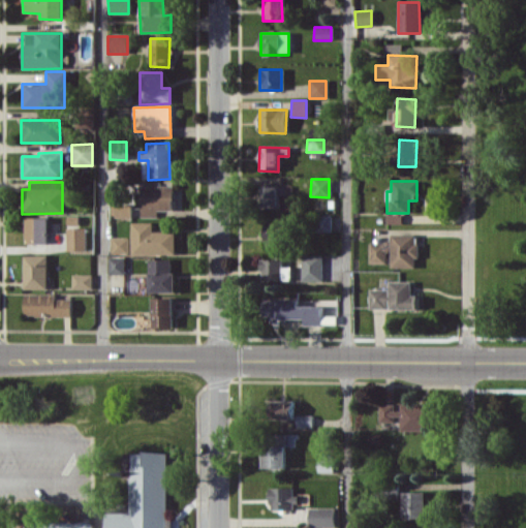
[(172,186),(140,186),(140,218),(156,218),(156,211),(172,211),(172,186)]
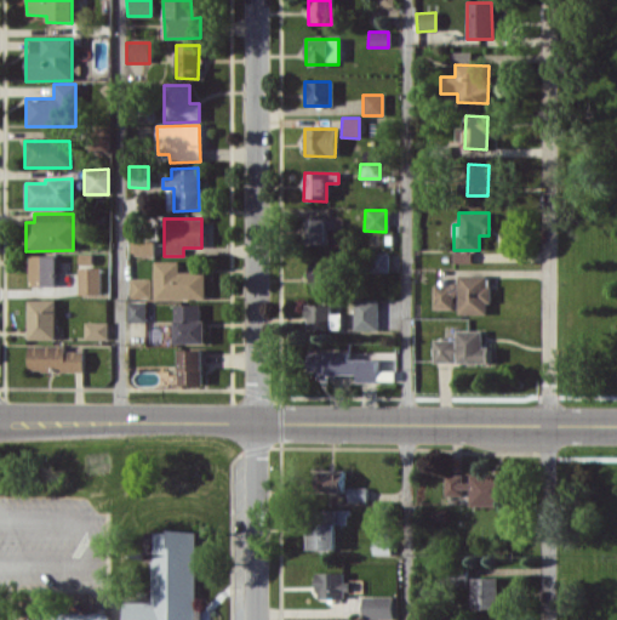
[(325,229),(333,229),(333,219),(304,219),(303,245),(325,245),(325,229)]
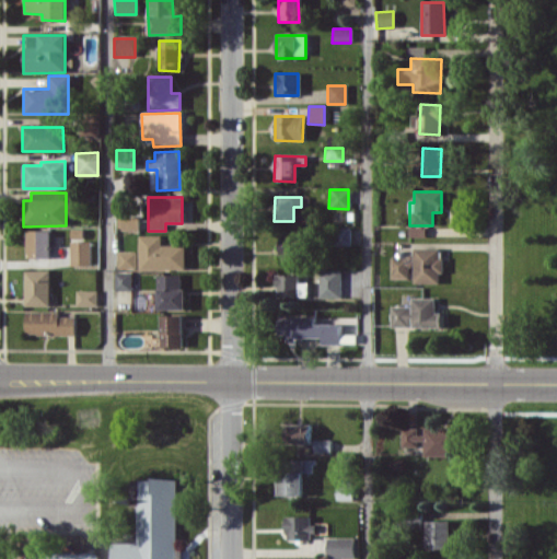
[(115,231),(138,230),(138,216),(115,217),(115,231)]
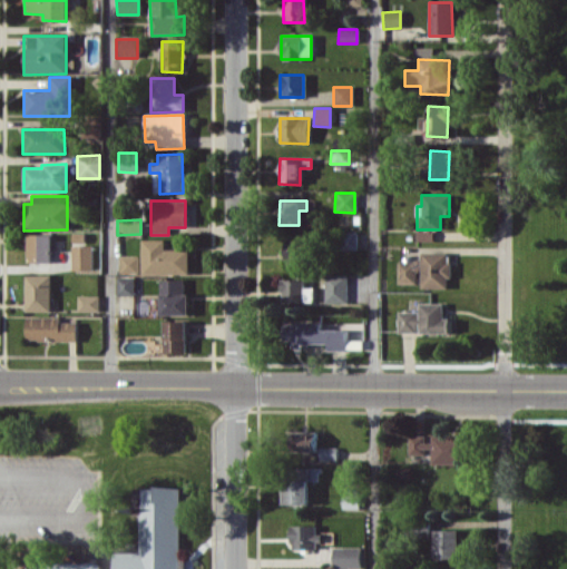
[(416,242),(432,241),(432,231),(414,231),(416,242)]
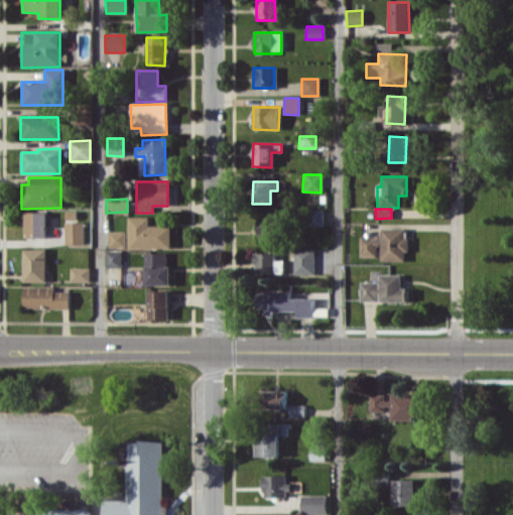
[(321,227),(321,210),(307,211),(307,227),(321,227)]
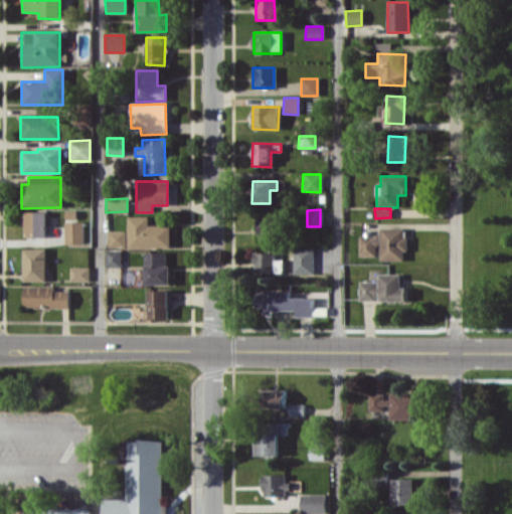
[(23,212),(22,237),(45,237),(45,212),(23,212)]
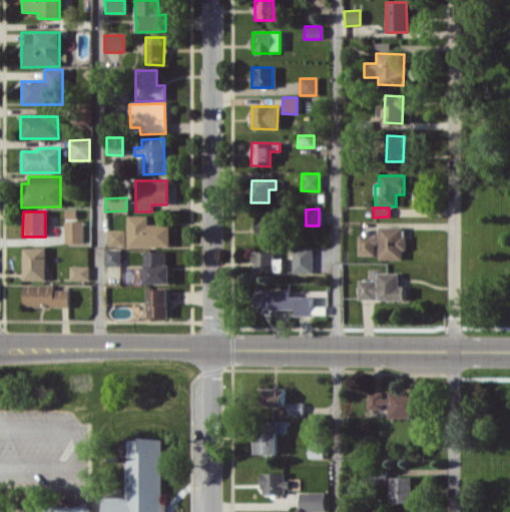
[(127,247),(168,246),(168,224),(147,225),(147,215),(126,215),(127,247)]
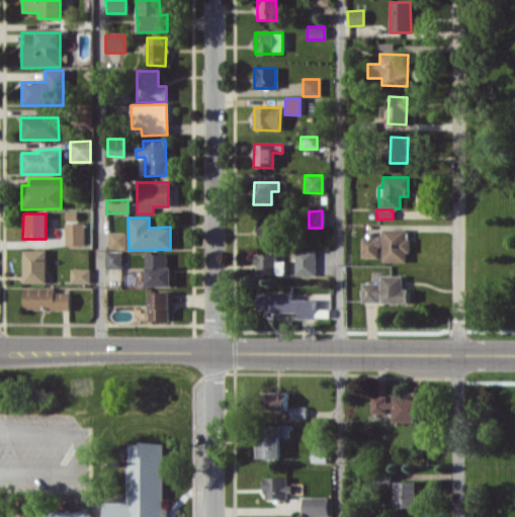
[(257,242),(277,242),(278,219),(258,219),(257,242)]
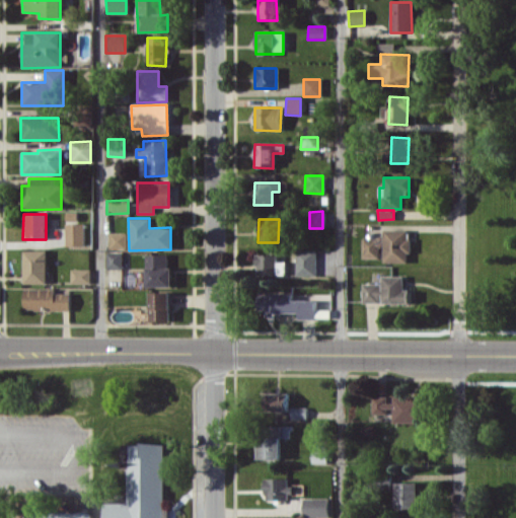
[(82,223),(64,224),(65,246),(83,246),(82,223)]
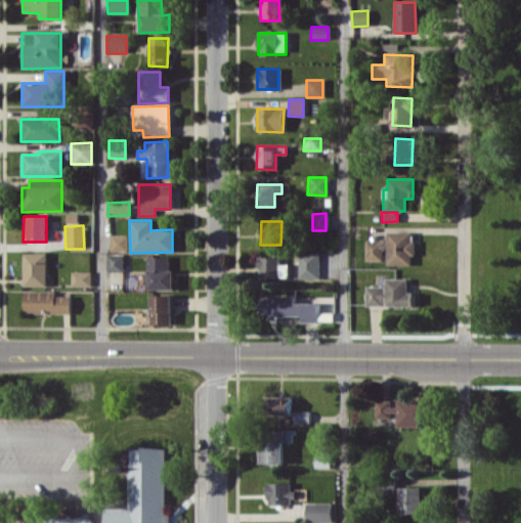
[(364,241),(364,261),(384,261),(384,265),(411,265),(413,232),(386,232),(386,241),(364,241)]
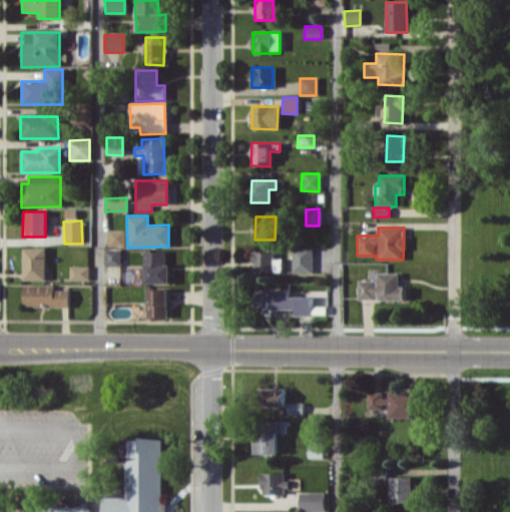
[(123,230),(106,230),(106,245),(123,246),(123,230)]
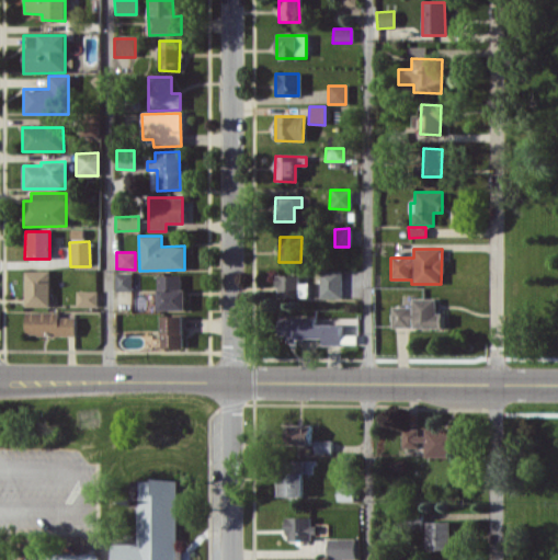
[(340,271),(318,271),(318,298),(340,298),(340,271)]
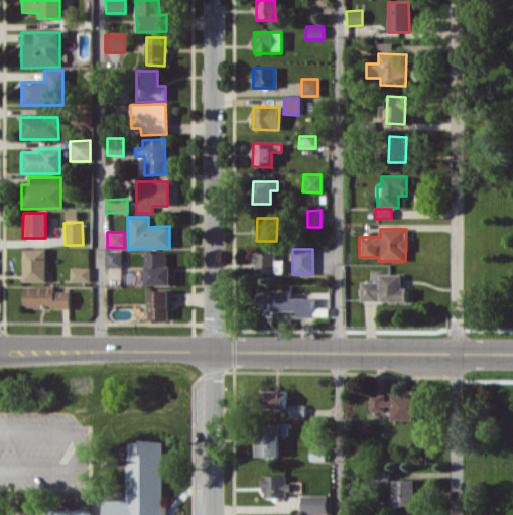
[(21,282),(44,282),(44,250),(22,250),(21,282)]
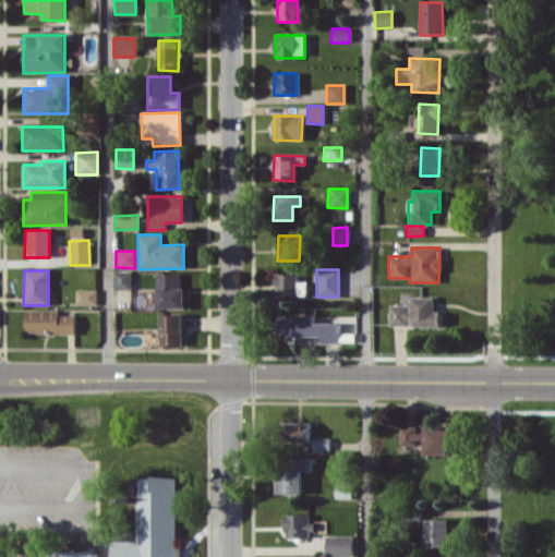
[(129,271),(113,271),(113,290),(130,290),(129,271)]
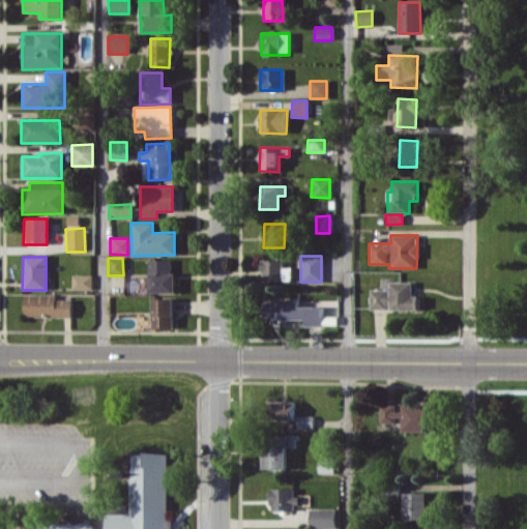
[(282,260),(260,261),(260,282),(289,281),(289,268),(282,268),(282,260)]
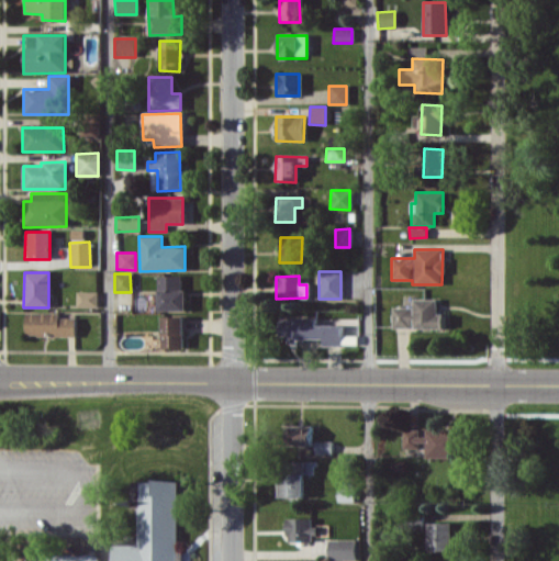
[(183,312),(185,289),(180,289),(180,277),(157,277),(157,312),(183,312)]
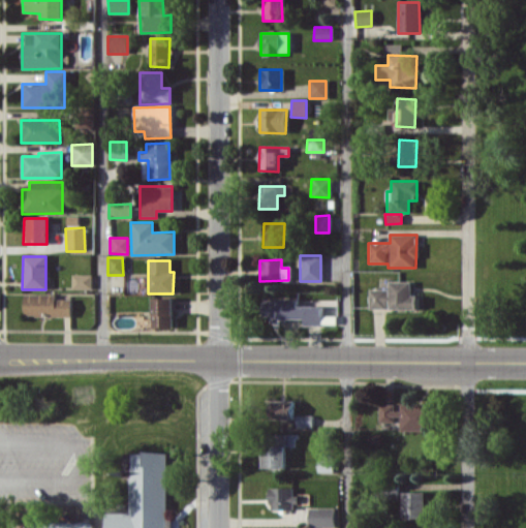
[(70,289),(90,289),(90,275),(70,275),(70,289)]
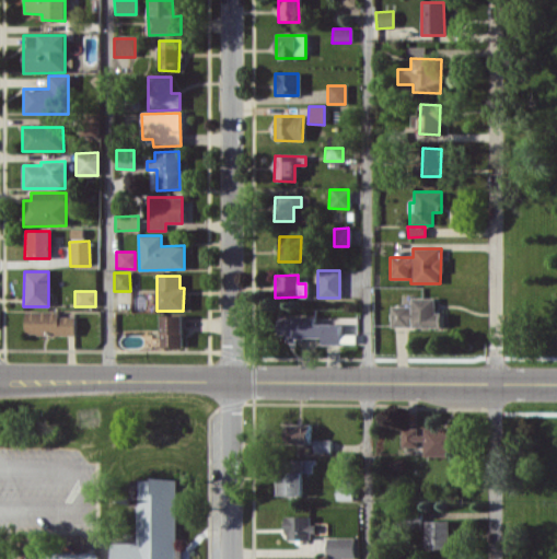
[(390,307),(390,327),(441,327),(441,313),(434,313),(434,299),(410,298),(410,307),(390,307)]
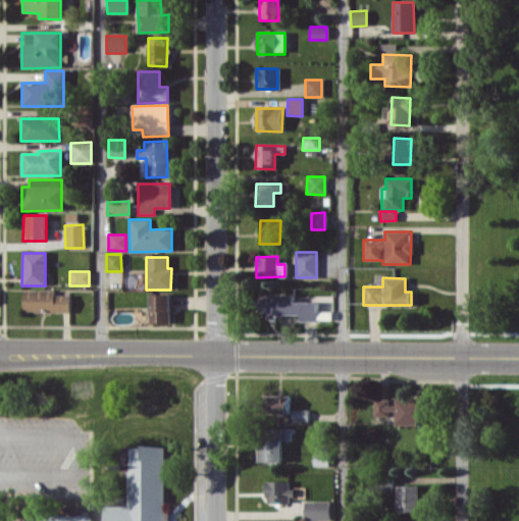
[(54,292),(22,291),(22,312),(69,312),(69,296),(54,296),(54,292)]
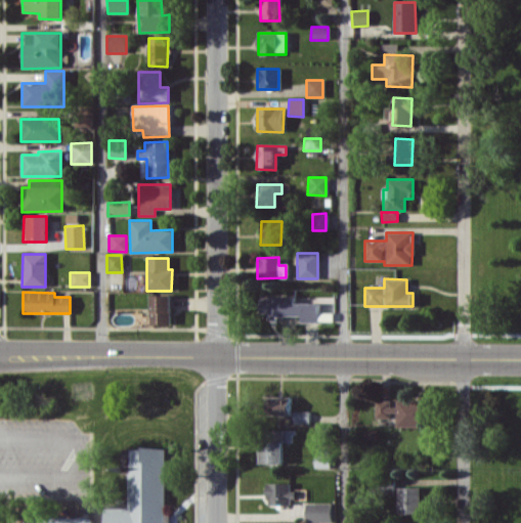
[(169,295),(149,295),(150,325),(170,325),(169,295)]
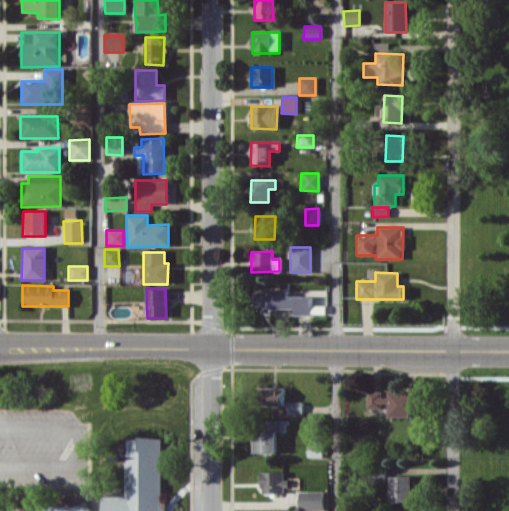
[(310,315),(310,297),(287,297),(287,290),(254,290),(253,307),(260,307),(260,310),(291,310),(291,315),(310,315)]
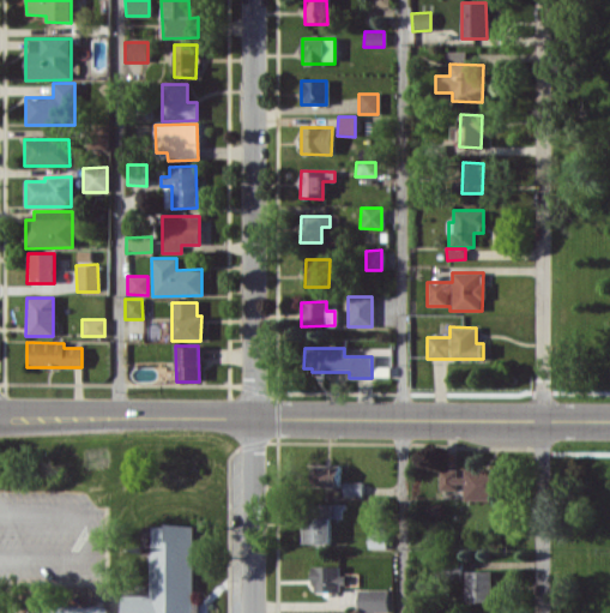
[(338,466),(312,466),(312,487),(338,487),(338,466)]
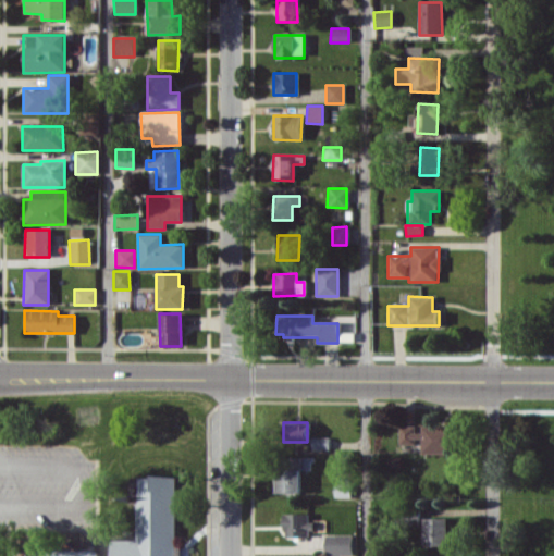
[(456,425),(417,425),(417,427),(397,425),(397,445),(414,445),(414,440),(420,440),(420,454),(456,454),(456,425)]
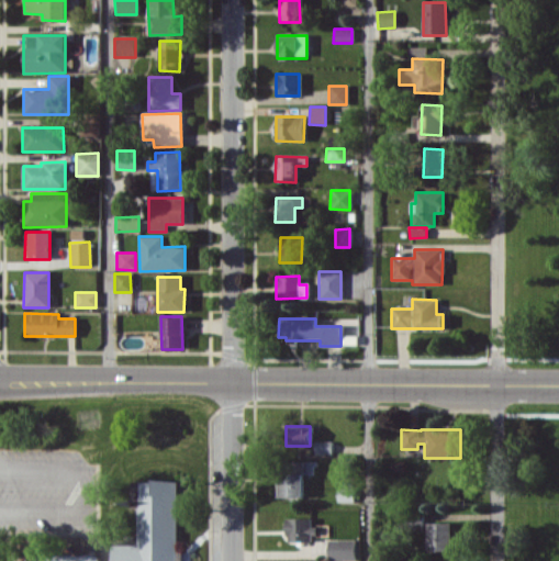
[(331,441),(314,441),(313,453),(331,455),(331,441)]
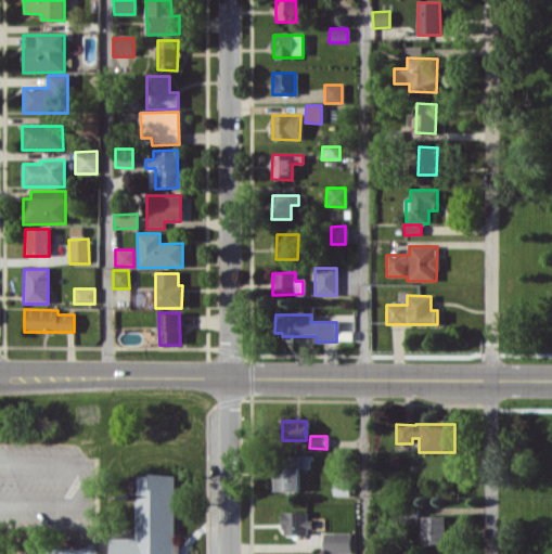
[(276,491),(298,491),(299,467),(276,467),(276,491)]
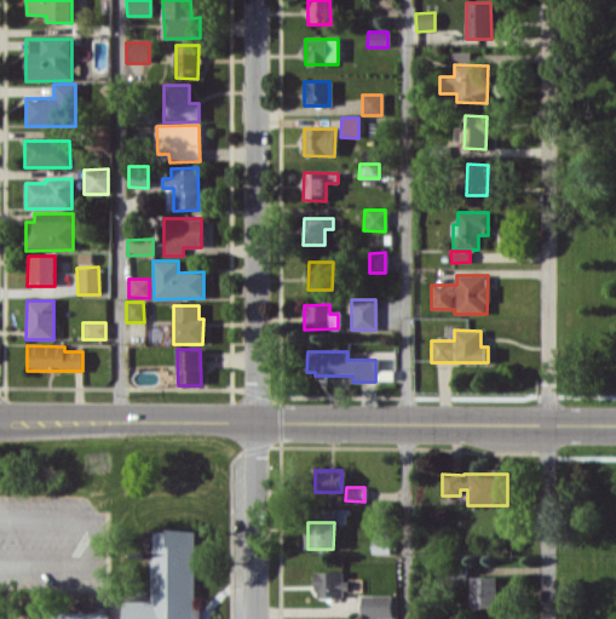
[(194,618),(195,532),(144,531),(144,561),(151,561),(151,602),(122,602),(122,618),(194,618)]
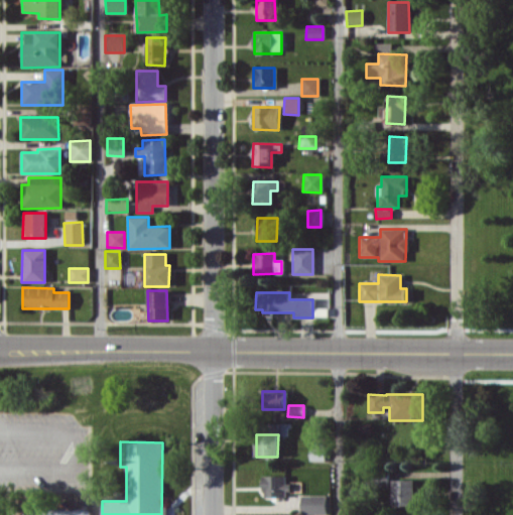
[(324,462),(324,449),(309,448),(308,461),(324,462)]
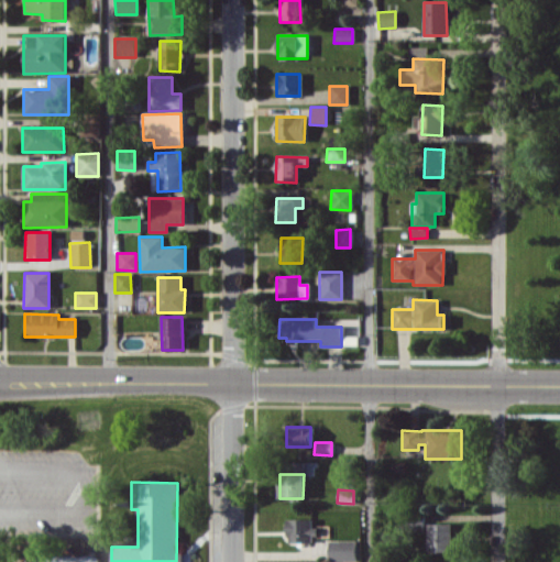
[(314,519),(286,520),(286,543),(310,542),(310,536),(314,536),(314,519)]
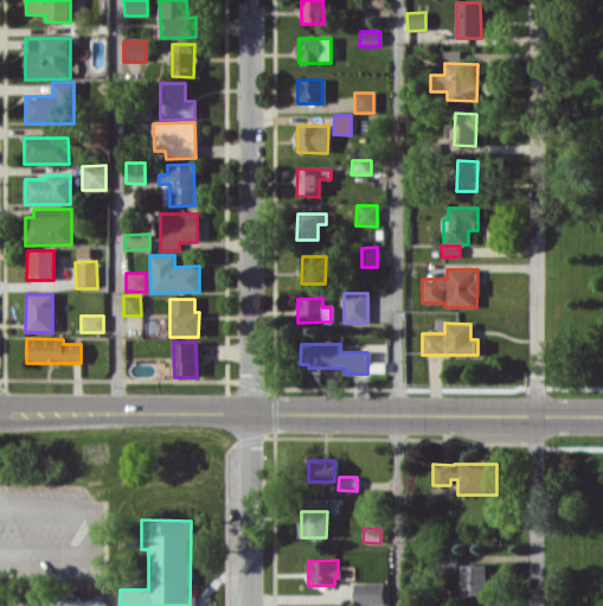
[(486,595),(485,565),(459,566),(460,595),(486,595)]
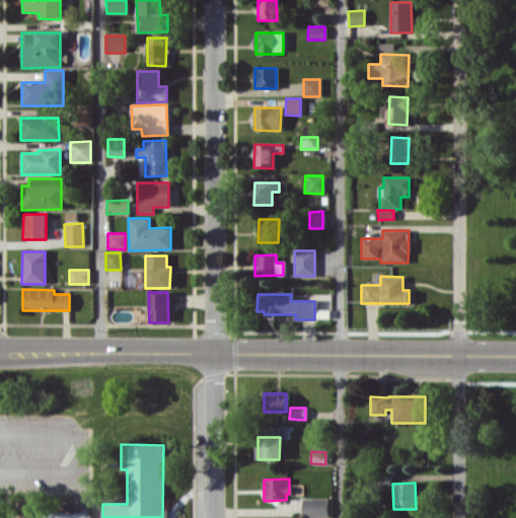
[(327,517),(327,498),(302,499),(302,517),(327,517)]
